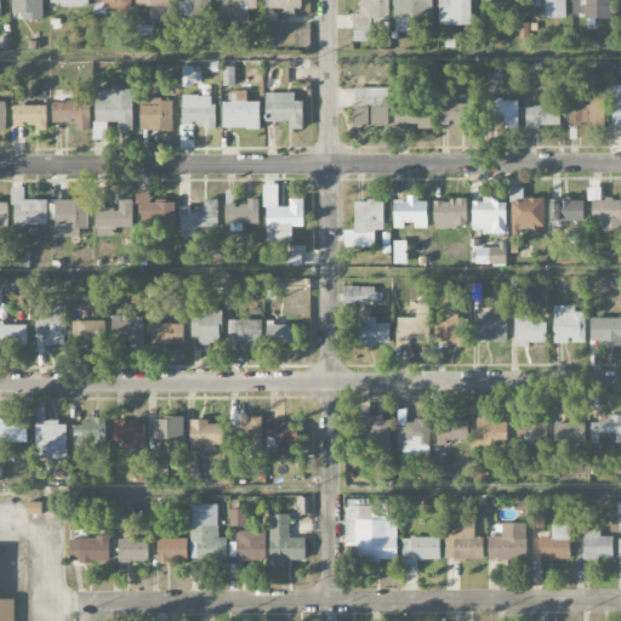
[(43,0),(11,0),(11,21),(43,21),(43,0)]
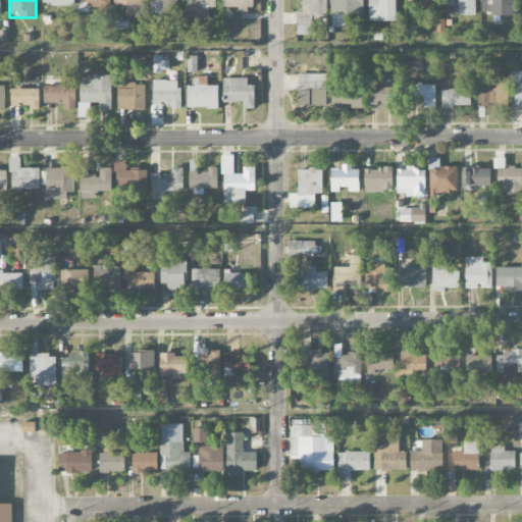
[(110,0),(79,0),(79,11),(110,11),(110,0)]
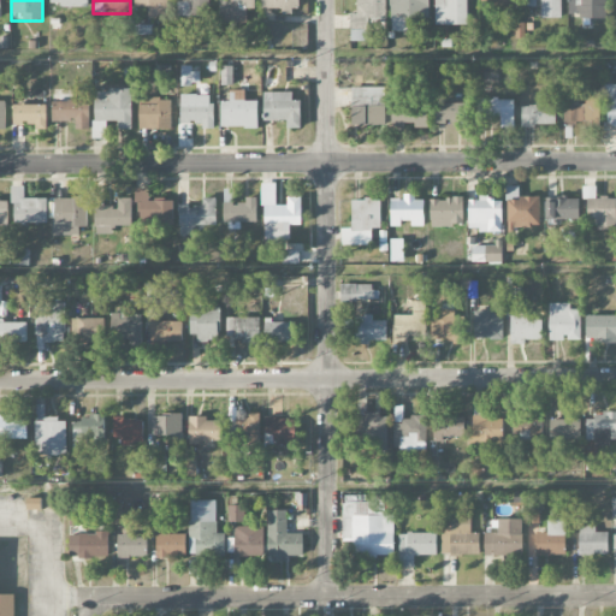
[(167,0),(134,0),(135,7),(148,7),(148,17),(169,17),(167,0)]
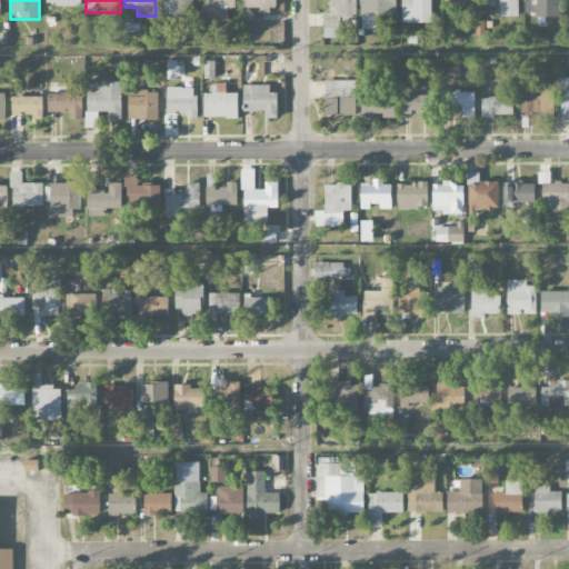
[(163,0),(165,16),(193,15),(192,0),(163,0)]
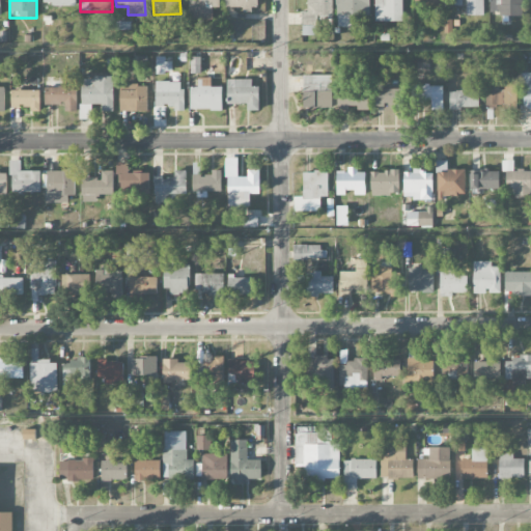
[(219,0),(189,0),(189,20),(213,21),(213,8),(219,8),(219,0)]
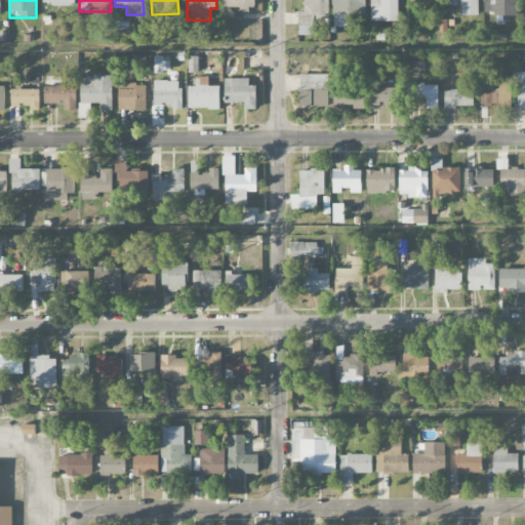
[(254,10),(254,0),(223,0),(223,10),(254,10)]
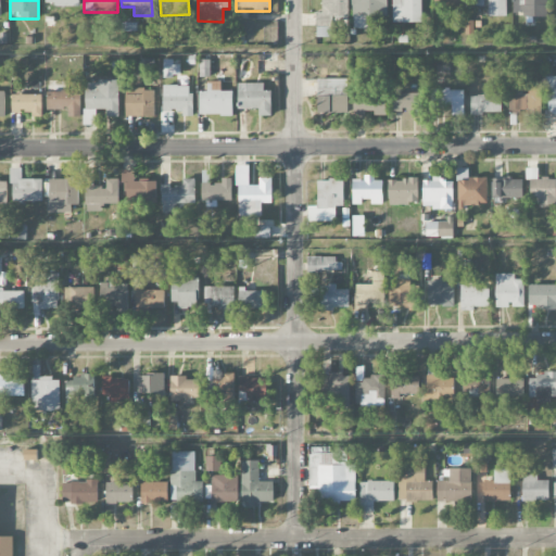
[(316,13),(317,38),(331,38),(331,26),(349,26),(348,0),(320,0),(321,13),(316,13)]
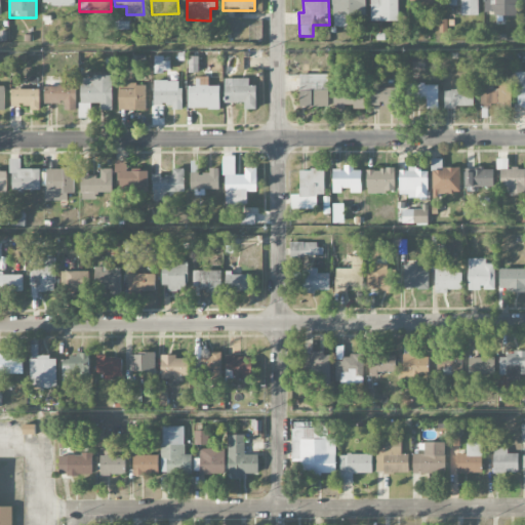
[(365,0),(333,0),(333,27),(349,27),(349,15),(365,15),(365,0)]
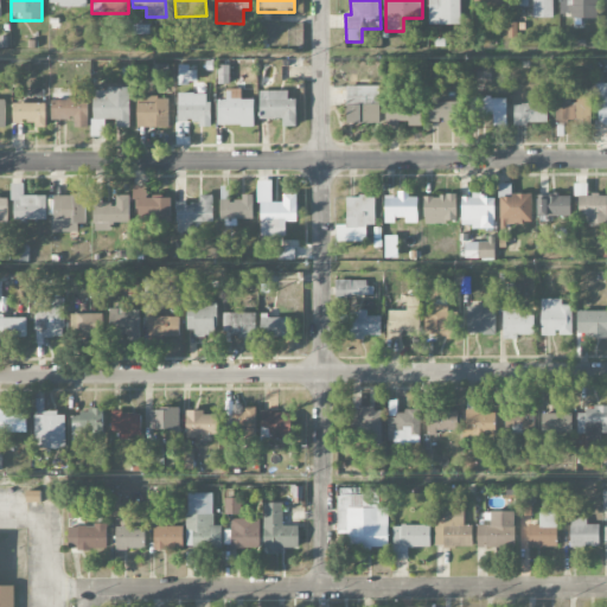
[(428,0),(429,25),(460,25),(459,0),(428,0)]
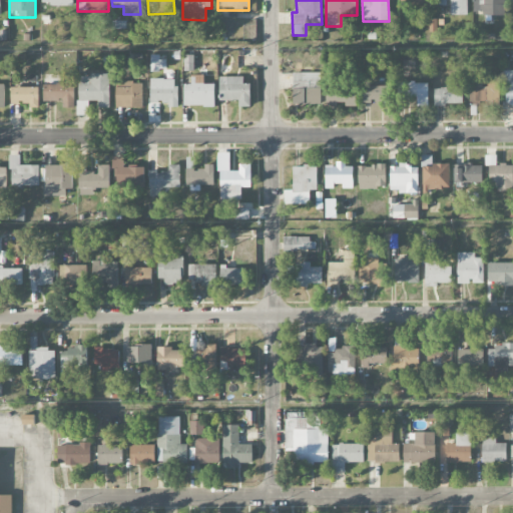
[(439,0),(439,5),(450,6),(449,15),(467,15),(467,0),(439,0)]
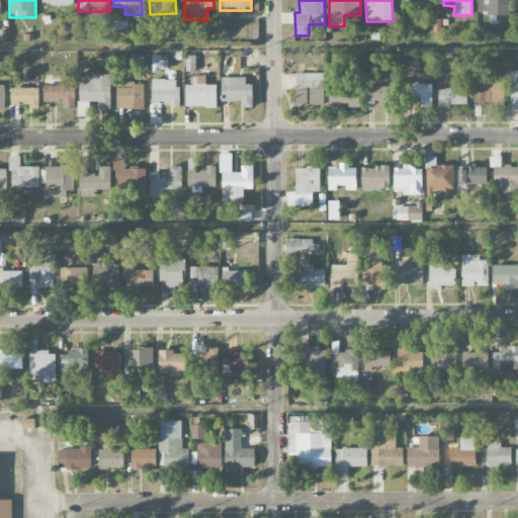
[(509,15),(509,0),(478,0),(478,11),(488,11),(487,15),(509,15)]
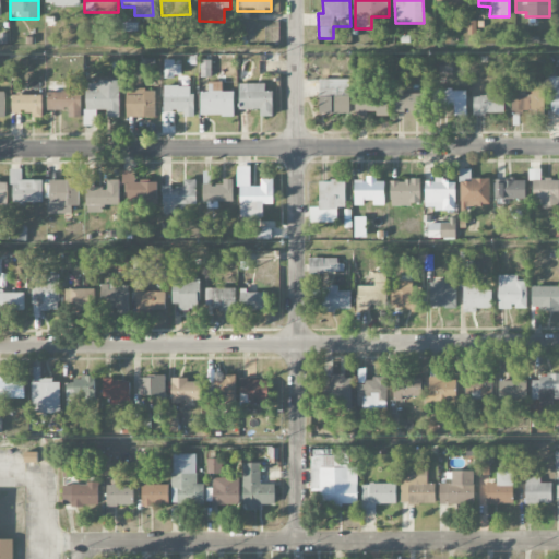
[(165,78),(180,78),(181,61),(165,61),(165,78)]
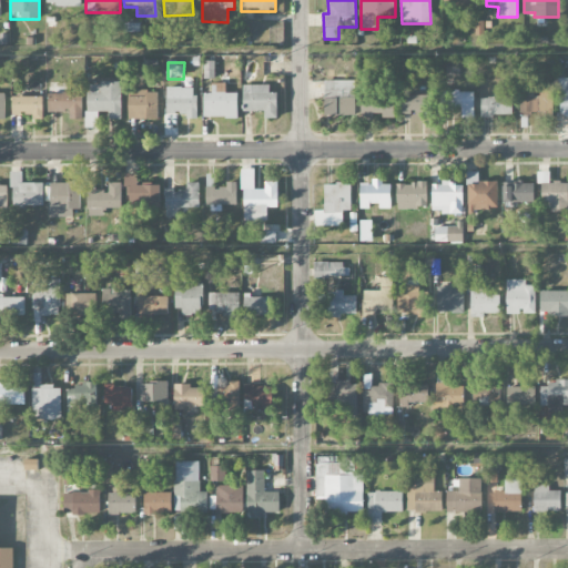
[(356,115),(355,80),(324,81),(325,117),(356,115)]
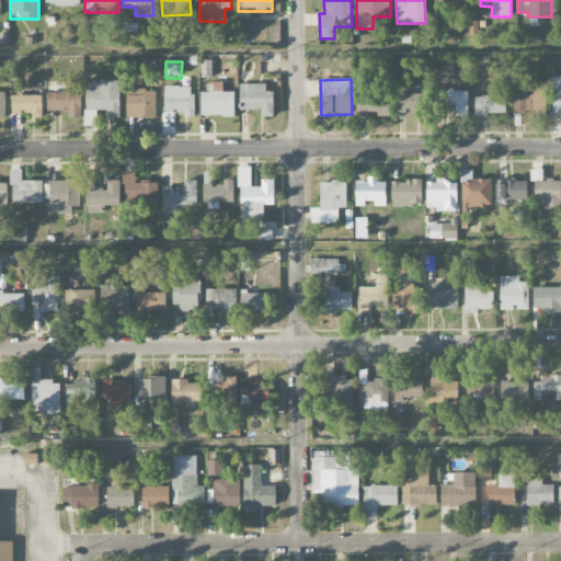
[(119,117),(119,81),(100,81),(100,92),(84,93),(86,126),(96,126),(95,111),(107,111),(107,118),(119,117)]
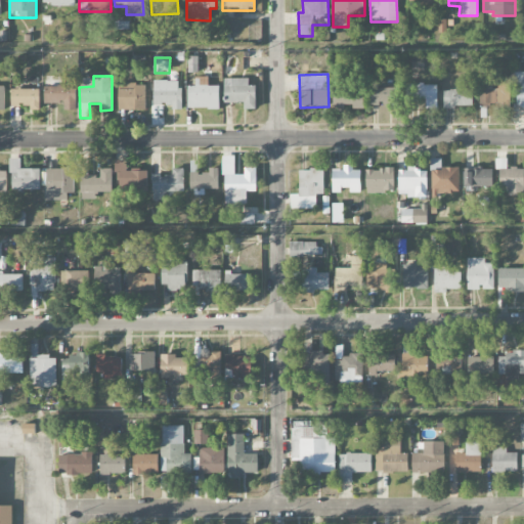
[(220,108),(219,86),(208,86),(208,77),(194,78),(194,86),(188,86),(188,110),(220,108)]
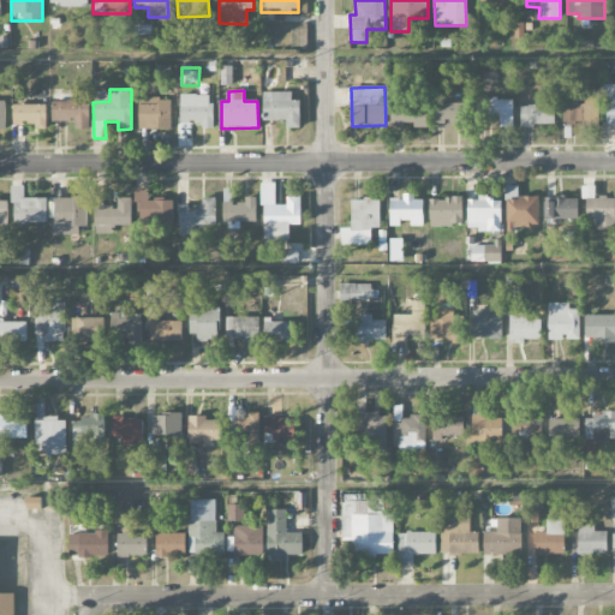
[(300,129),(300,101),(292,101),(292,93),(263,93),(263,120),(287,121),(287,129),(300,129)]
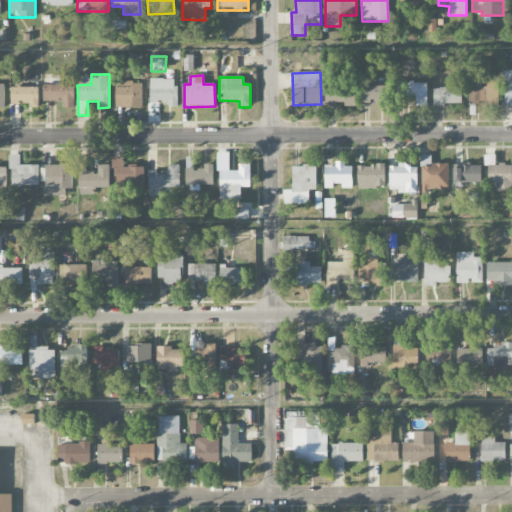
[(499,77),(488,77),(488,84),(470,83),(470,104),(498,105),(499,77)]
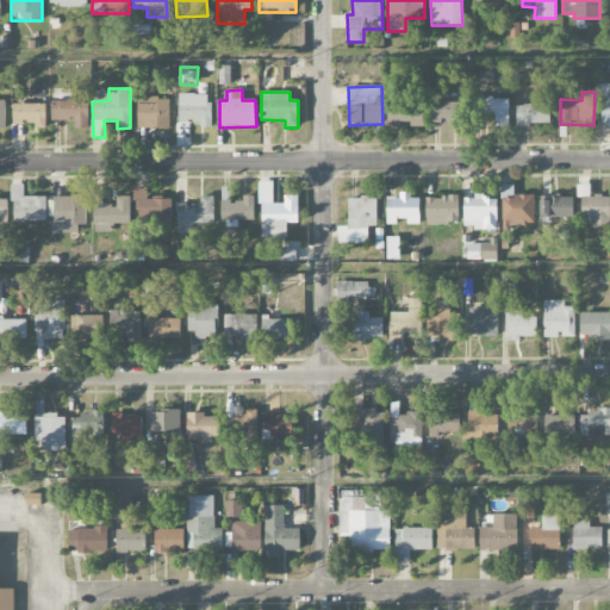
[(211,128),(211,94),(179,94),(179,123),(201,123),(201,128),(211,128)]
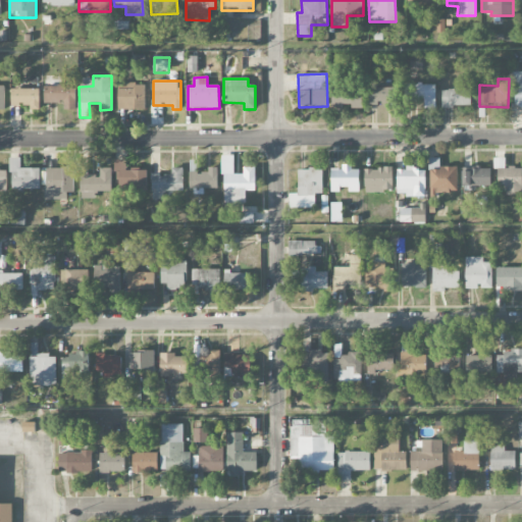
[(46,103),(63,103),(64,110),(75,109),(74,83),(45,84),(46,103)]
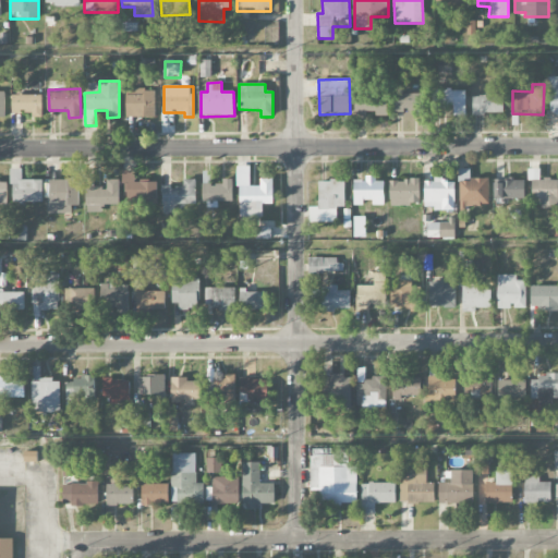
[(155,89),(126,89),(126,117),(155,118),(155,89)]
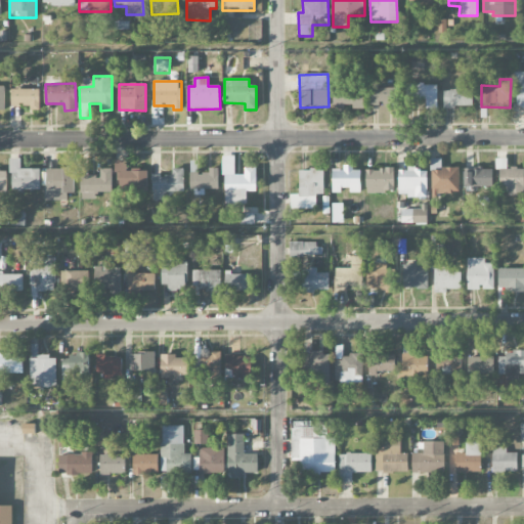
[(438,108),(437,84),(408,85),(408,100),(426,100),(427,108),(438,108)]
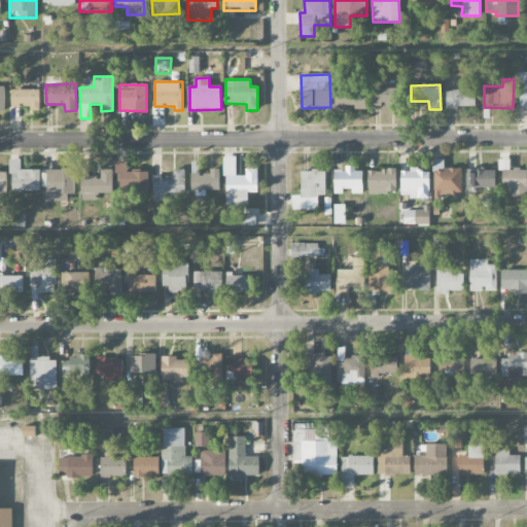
[(401,105),(402,89),(374,89),(374,105),(401,105)]
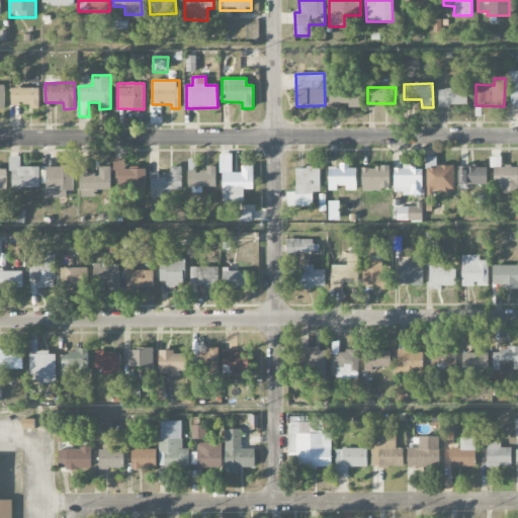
[(39,88),(11,88),(11,106),(38,106),(39,88)]
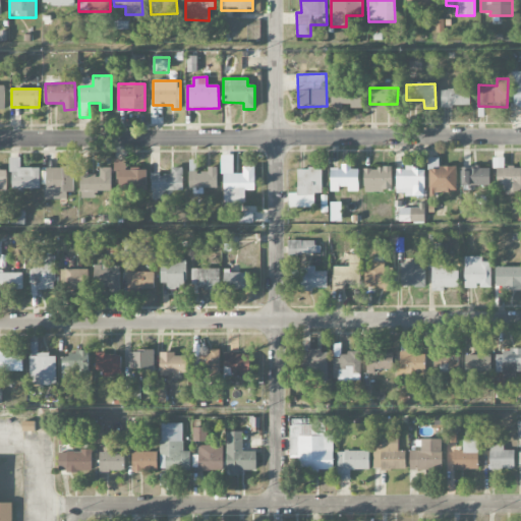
[(442,107),(472,107),(471,89),(442,90),(442,107)]
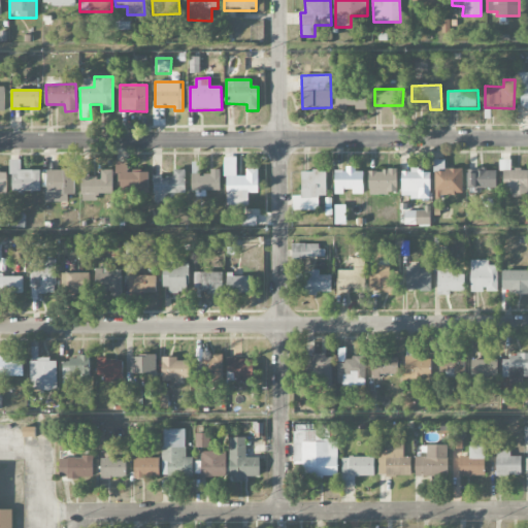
[(336,107),(356,106),(356,110),(367,110),(366,91),(336,91),(336,107)]
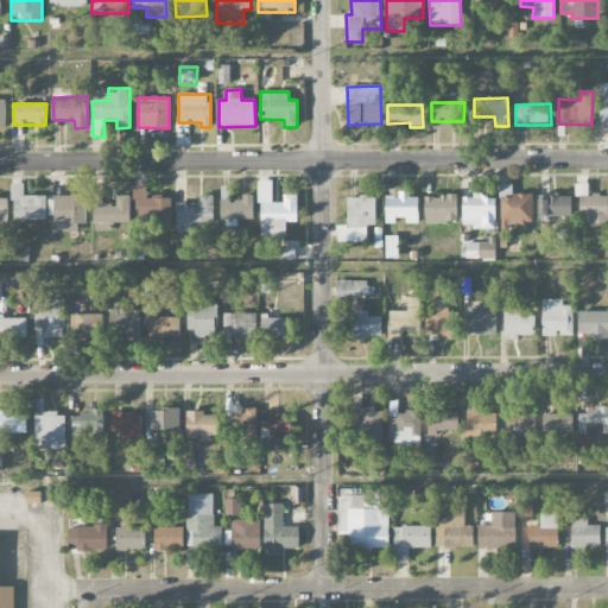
[(298,223),(297,195),(284,195),(284,203),(273,203),(272,181),(259,182),(260,239),(286,238),(286,223),(298,223)]
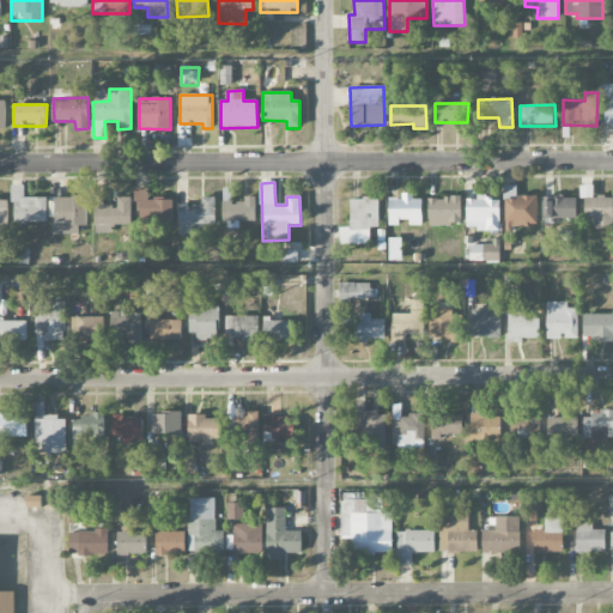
[(24,186),(12,186),(13,223),(48,223),(47,198),(24,198),(24,186)]
